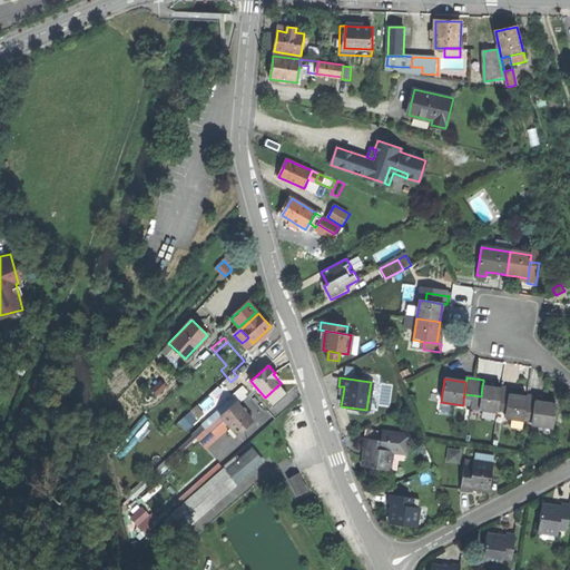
[(491,387),(482,385),(481,396),(480,401),(479,409),(497,412),(497,411),(499,403),(500,389),(491,387)]
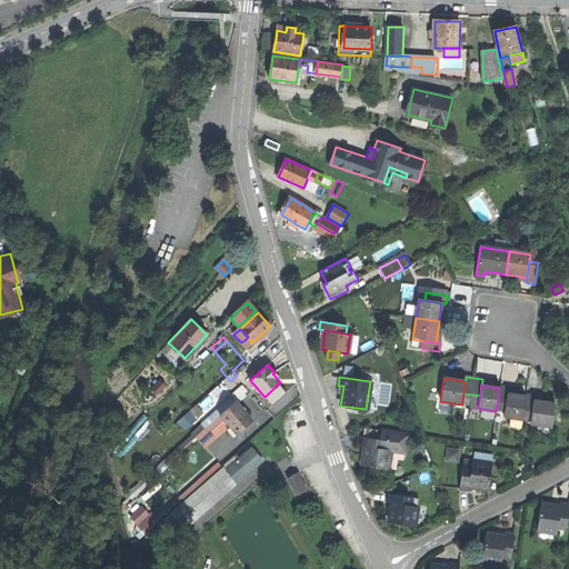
[(500,386),(499,388),(498,402),(507,403),(508,393),(508,390),(509,387),(500,386)]
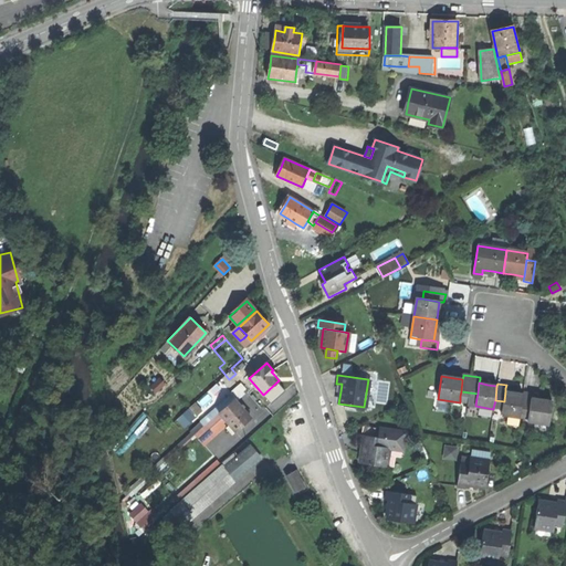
[(513,392),(505,391),(504,401),(503,409),(502,416),(507,417),(520,418),(521,413),(521,409),(523,395),(513,392)]
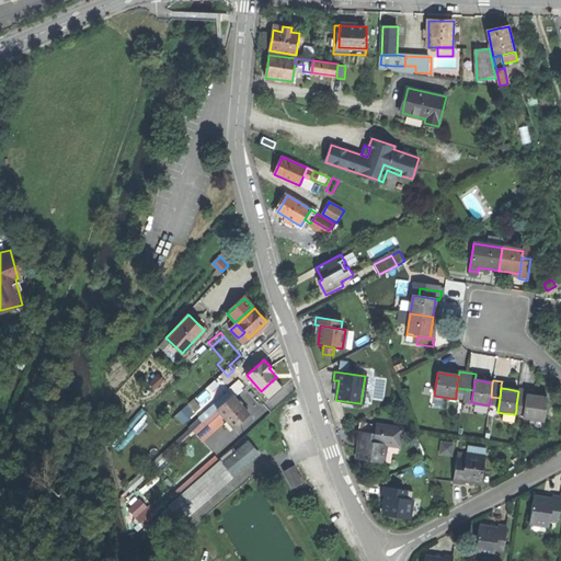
[(518,389),(518,391),(516,405),(525,407),(527,395),(527,390),(518,389)]
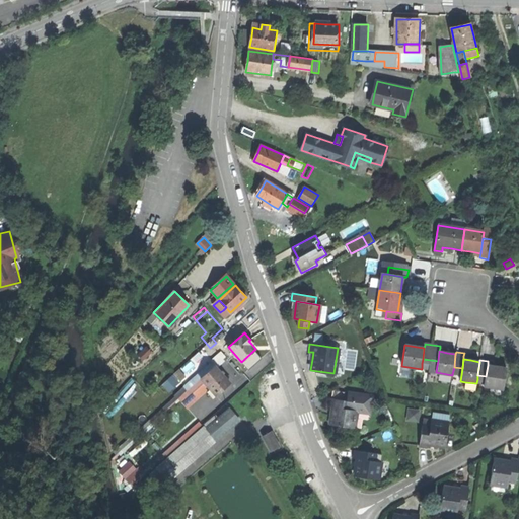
[(498,366),(488,365),(486,376),(486,380),(485,386),(504,389),(507,368),(498,366)]
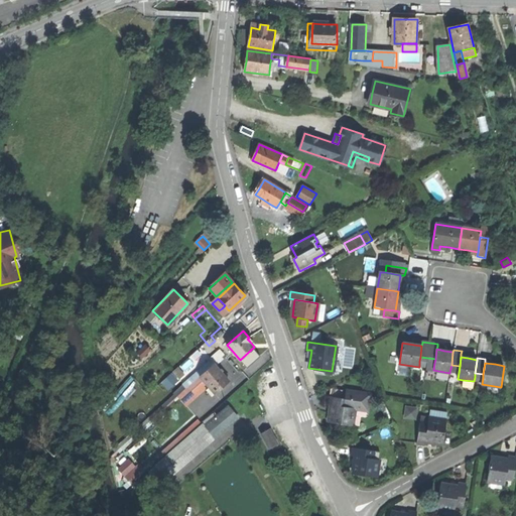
[(208,386),(215,393),(222,386),(229,380),(215,364),(200,376),(208,386)]
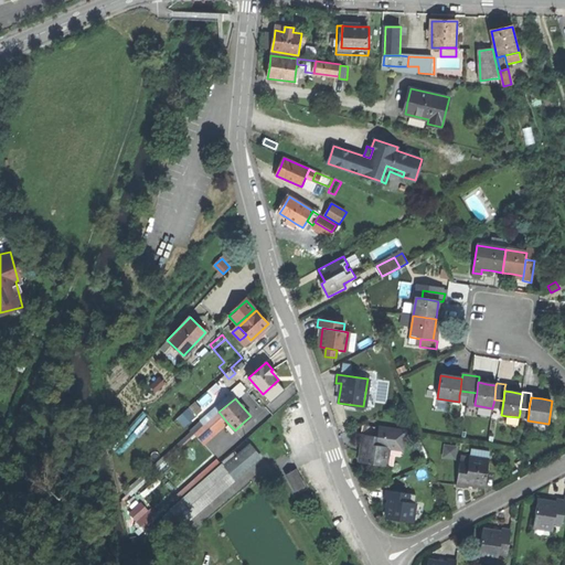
[(502,408),(503,401),(494,400),(492,407),(502,408)]
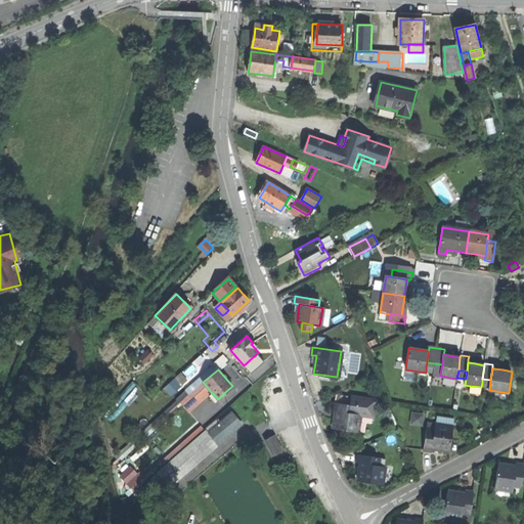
[(173,382),(166,386),(170,393),(177,389),(173,382)]
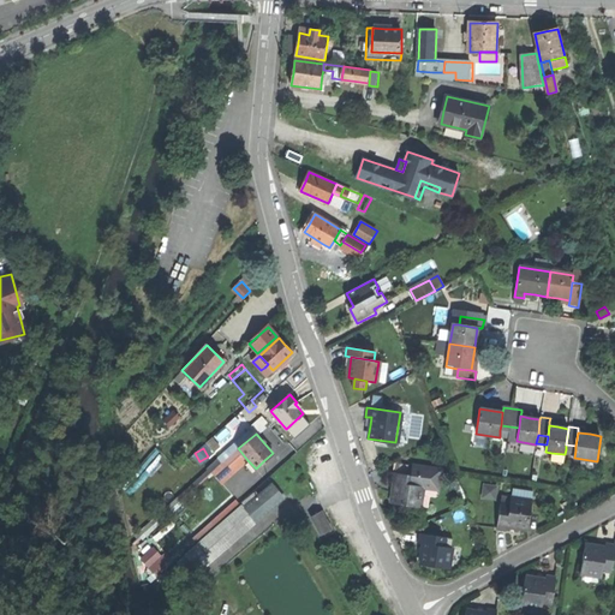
[(243,465),(248,460),(238,448),(232,454),(243,465)]
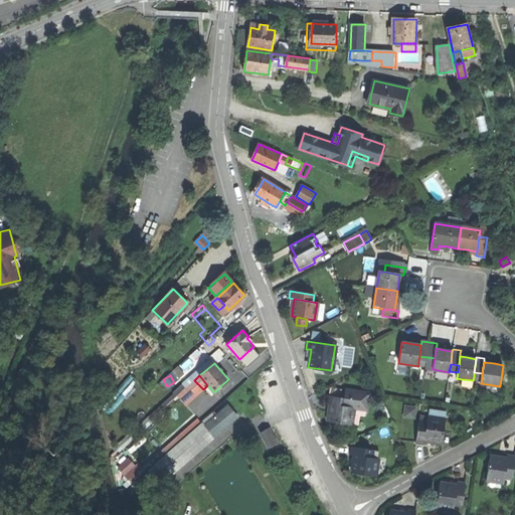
[(472,387),(473,380),(462,379),(461,386),(472,387)]
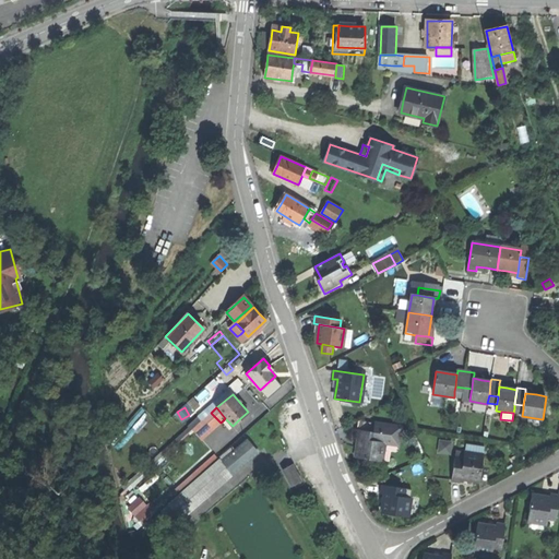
[(400,429),(375,425),(373,433),(379,433),(378,442),(383,443),(396,445),(400,429)]
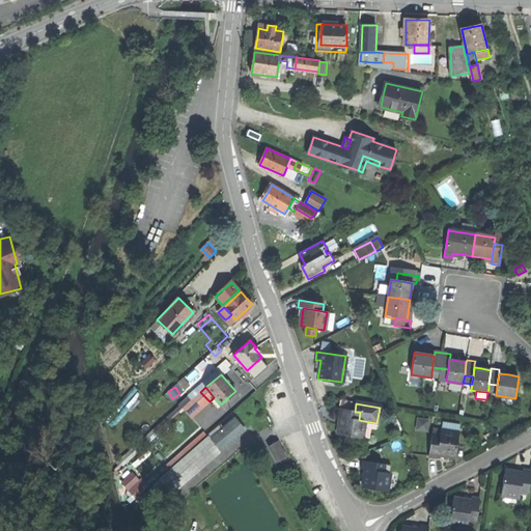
[(362,439),(364,421),(359,420),(351,419),(352,411),(337,409),(336,417),(340,417),(339,425),(338,436),(362,439)]
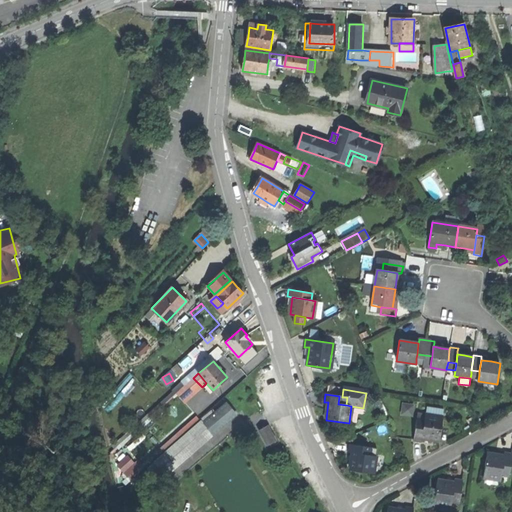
[(338,404),(346,405),(347,397),(342,397),(339,396),(338,404)]
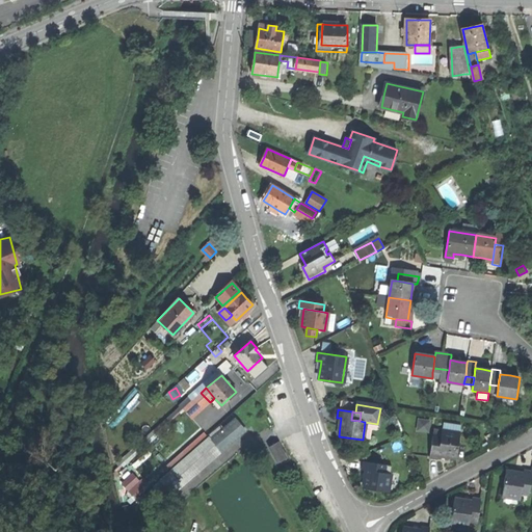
[(418,417),(417,429),(429,430),(430,418),(418,417)]
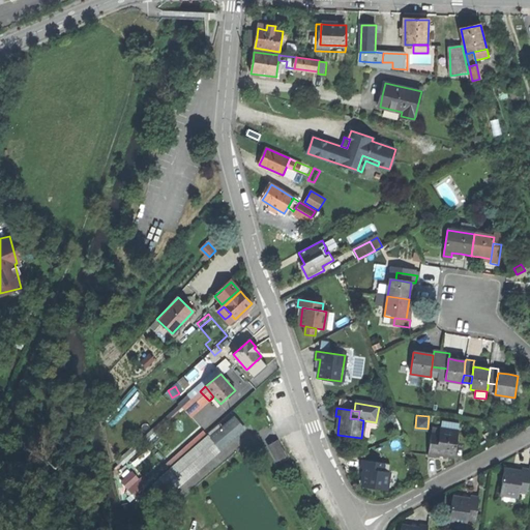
[(233,418),(210,439),(221,450),(243,430),(238,423),(233,418)]
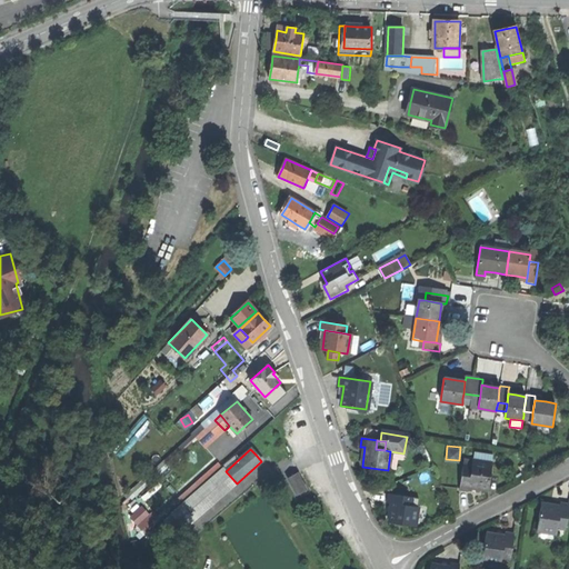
[(489,467),(469,463),(469,468),(466,489),(486,491),(487,481),(489,467)]
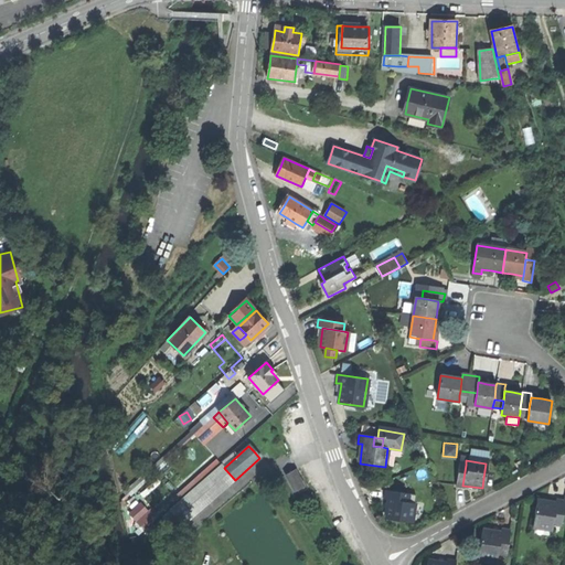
[(462,490),(462,486),(466,465),(457,464),(454,489),(462,490)]
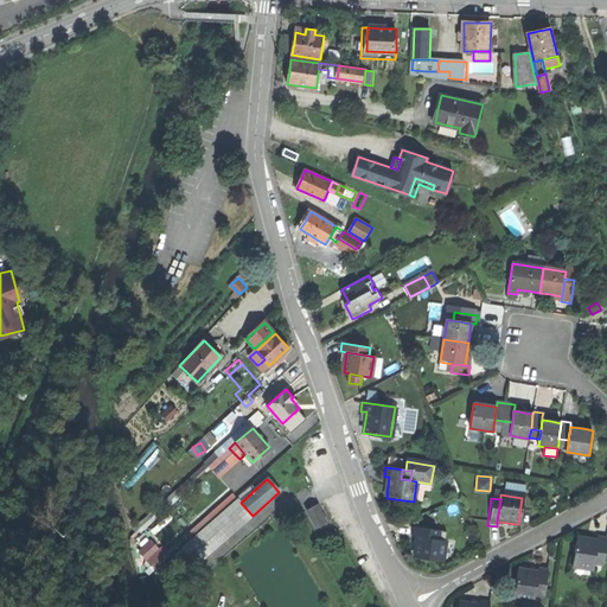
[(202,547),(209,554),(253,516),(241,503),(238,499),(193,538),(202,547)]
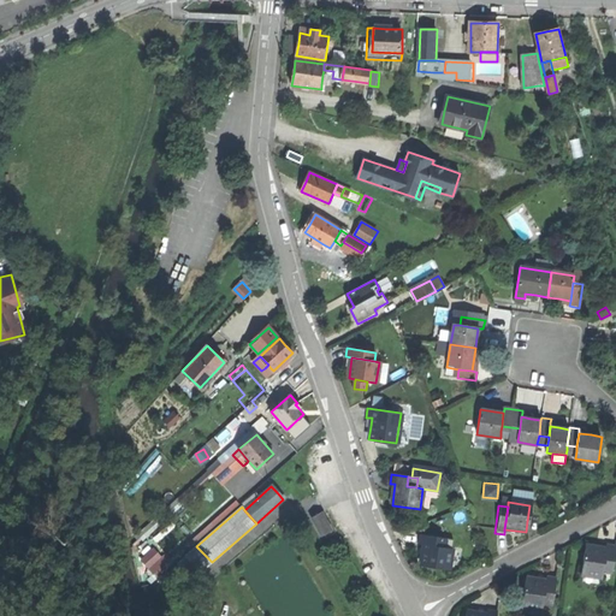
[(312,521),(320,538),(331,533),(321,516),(312,521)]
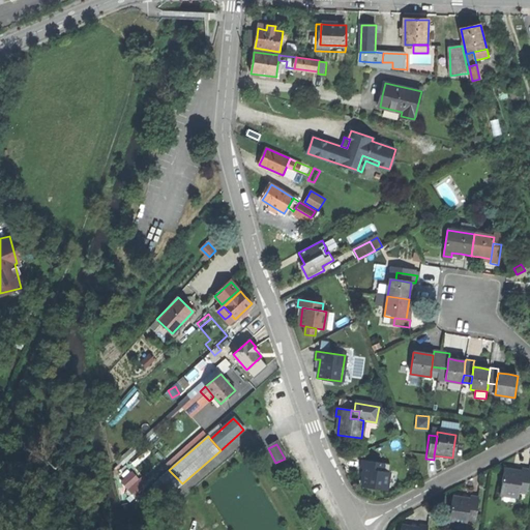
[(376,464),(360,462),(359,469),(363,469),(362,478),(361,488),(385,491),(387,473),(382,472),(375,471),(376,464)]
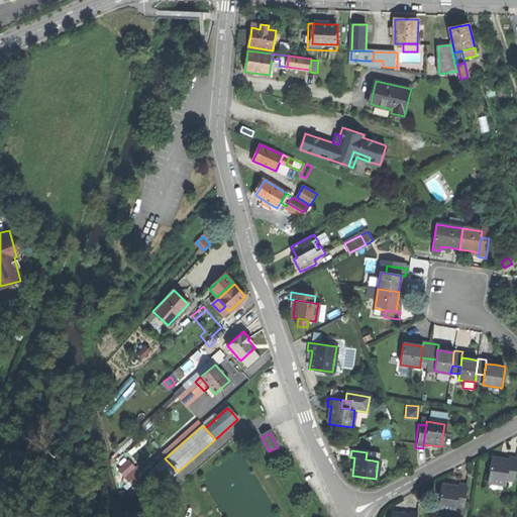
[(122,452),(113,463),(131,479),(140,468),(122,452)]
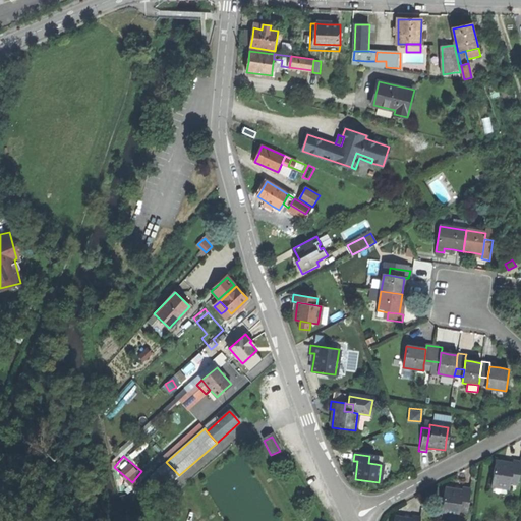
[(377,457),(369,456),(368,463),(375,464),(377,457)]
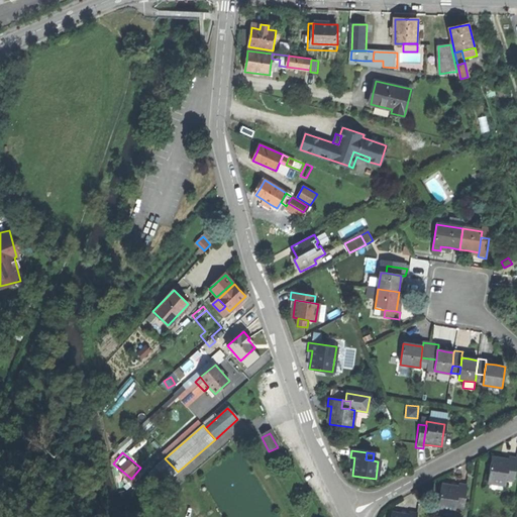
[(509,457),(508,462),(506,480),(513,481),(516,458),(509,457)]
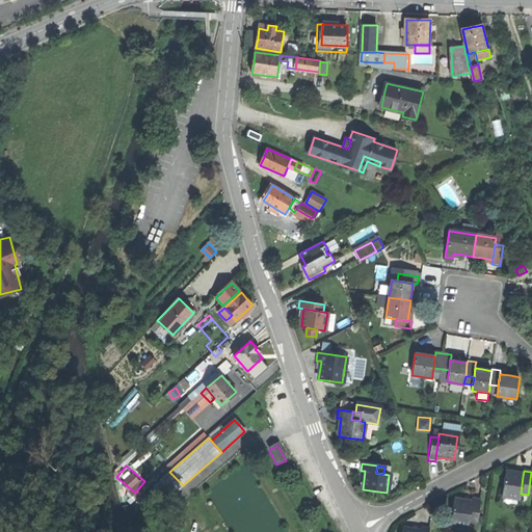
[(169,486),(177,479),(169,472),(162,478),(169,486)]
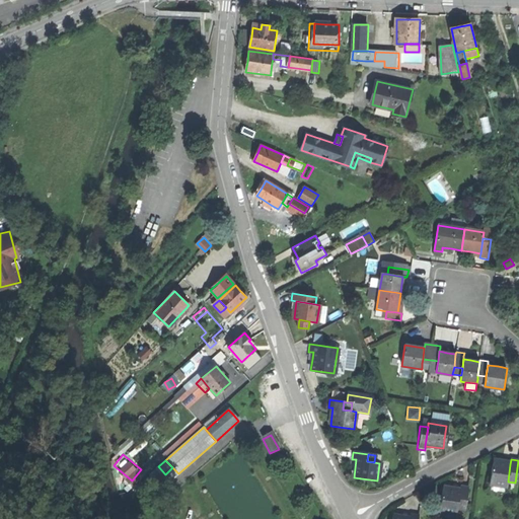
[(489,485),(507,487),(508,482),(510,464),(502,463),(493,461),(489,485)]
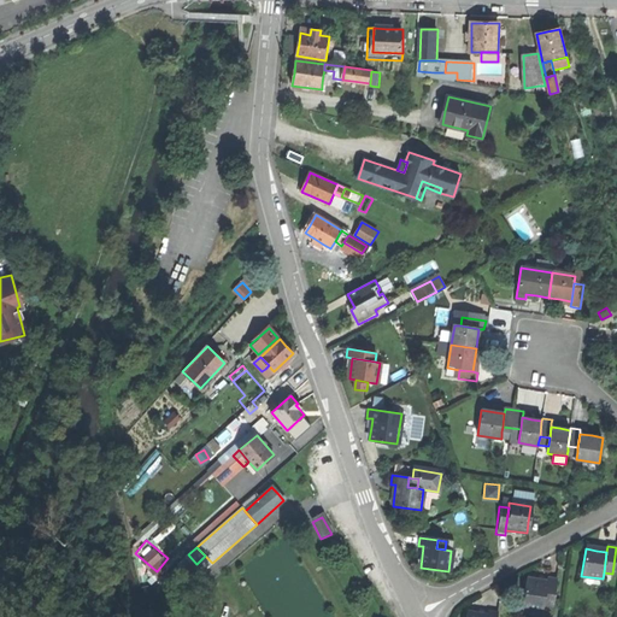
[(546,577),(545,585),(544,595),(553,597),(556,580),(546,577)]
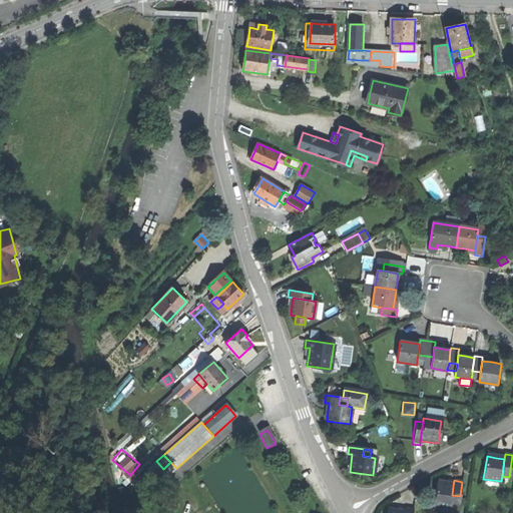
[(433,506),(450,508),(451,502),(452,495),(453,486),(445,484),(437,483),(433,506)]
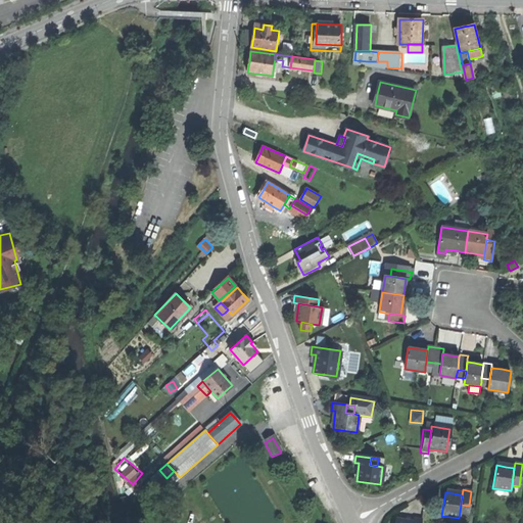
[(468,513),(469,506),(461,505),(460,512),(468,513)]
